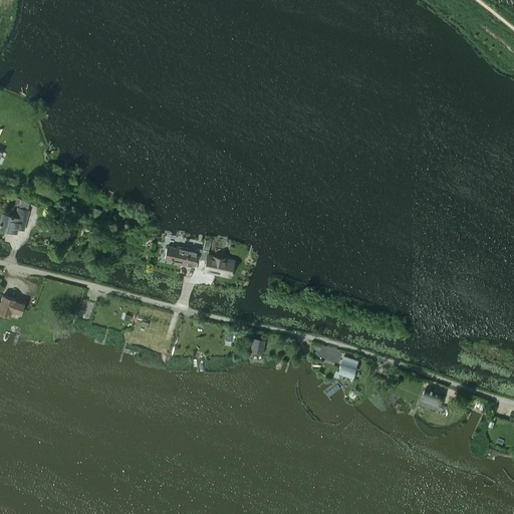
[(0,180),(0,186),(18,194),(20,189),(0,180)]
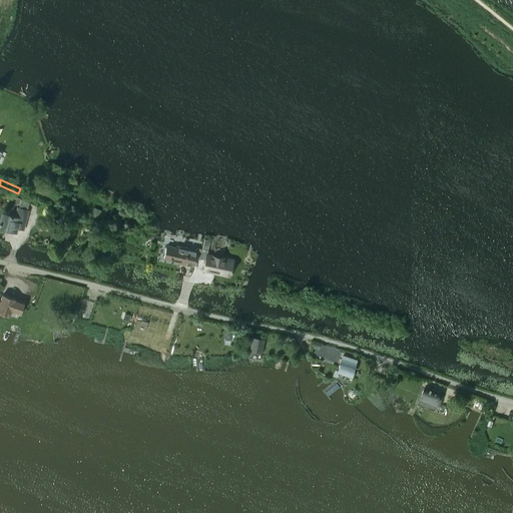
[(64,188),(62,192),(73,197),(75,193),(64,188)]
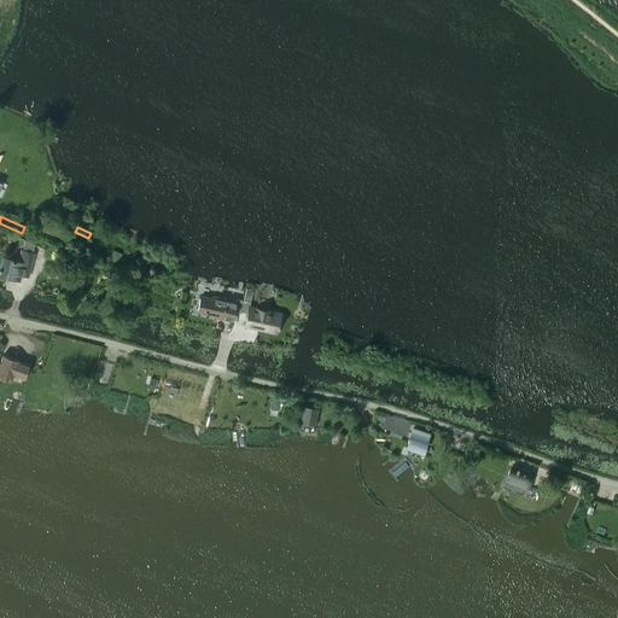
[(17,235),(15,243),(23,245),(25,239),(17,235)]
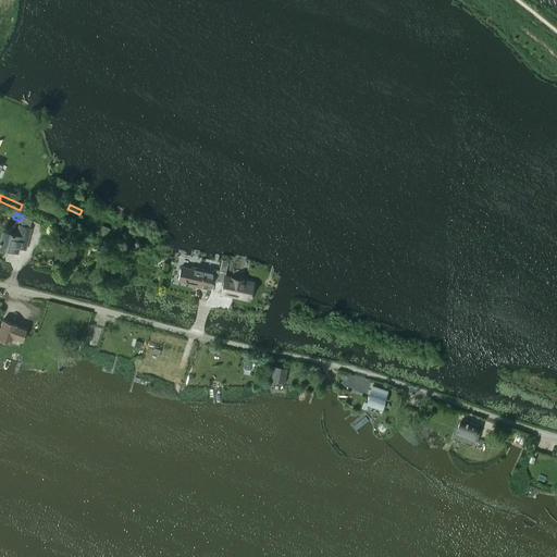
[(24,248),(29,229),(20,226),(16,236),(2,232),(0,240),(0,247),(16,251),(17,247),(24,248)]
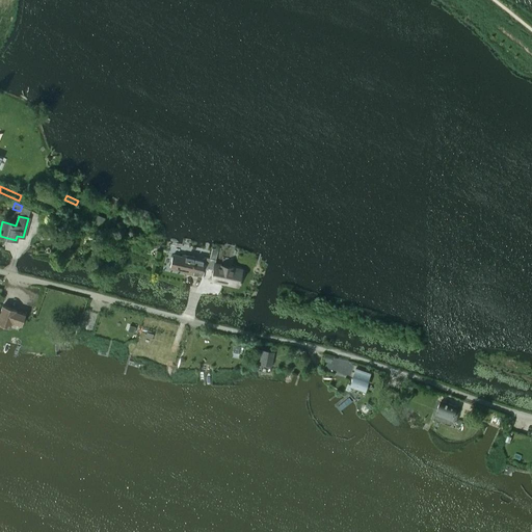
[(97,218),(94,223),(101,227),(104,221),(97,218)]
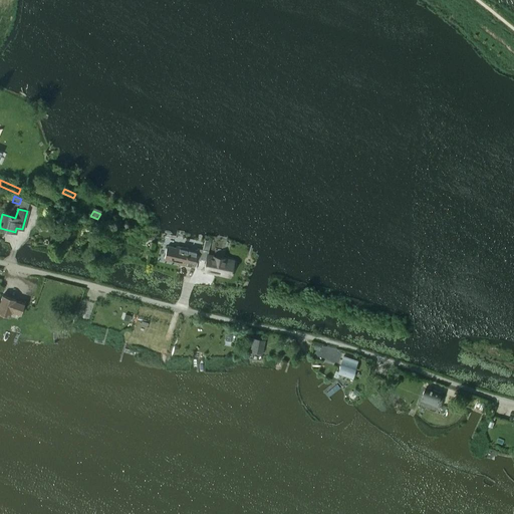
[(167,246),(164,259),(165,259),(165,257),(179,260),(179,263),(193,267),(194,262),(197,263),(197,259),(200,259),(202,250),(197,249),(197,251),(196,251),(196,252),(187,251),(188,249),(177,246),(177,248),(167,246)]
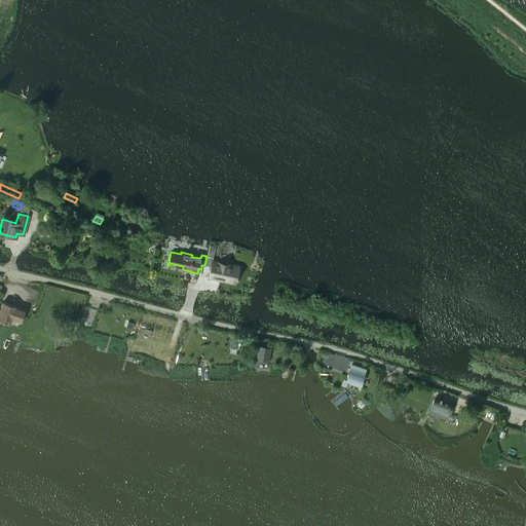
[(207,256),(204,265),(211,267),(211,268),(209,277),(235,284),(236,278),(237,276),(236,276),(238,268),(228,266),(228,264),(218,262),(218,264),(213,263),(212,263),(213,257),(207,256)]
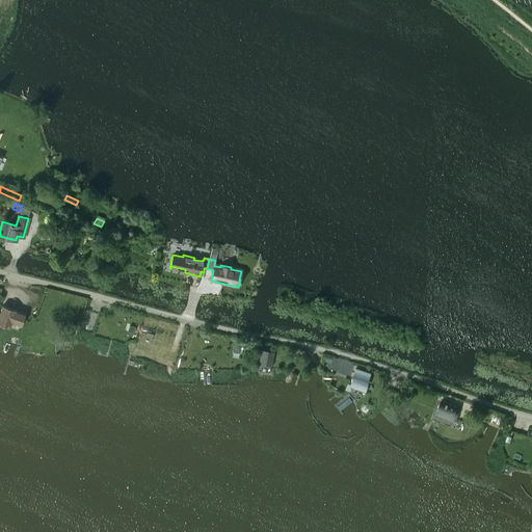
[(21,325),(25,314),(16,311),(16,310),(2,306),(0,311),(0,324),(9,327),(11,322),(21,325)]
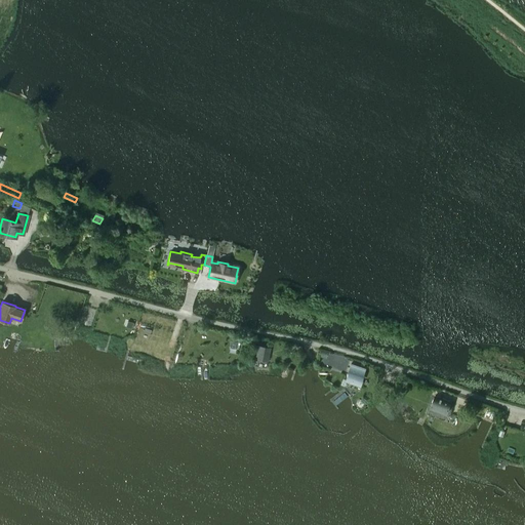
[(253,345),(252,352),(256,352),(255,359),(268,361),(270,348),(253,345)]
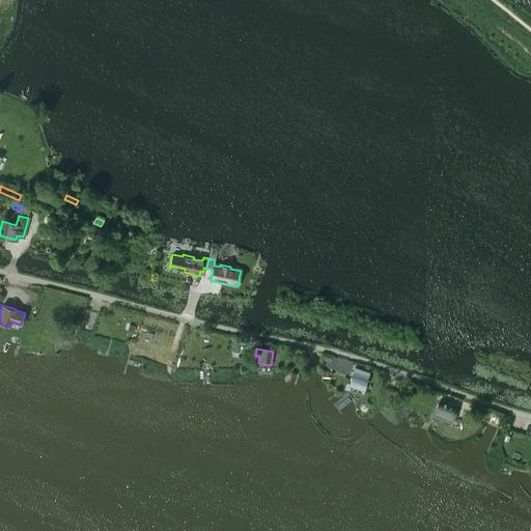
[(355,369),(351,381),(351,382),(363,386),(367,373),(355,369)]
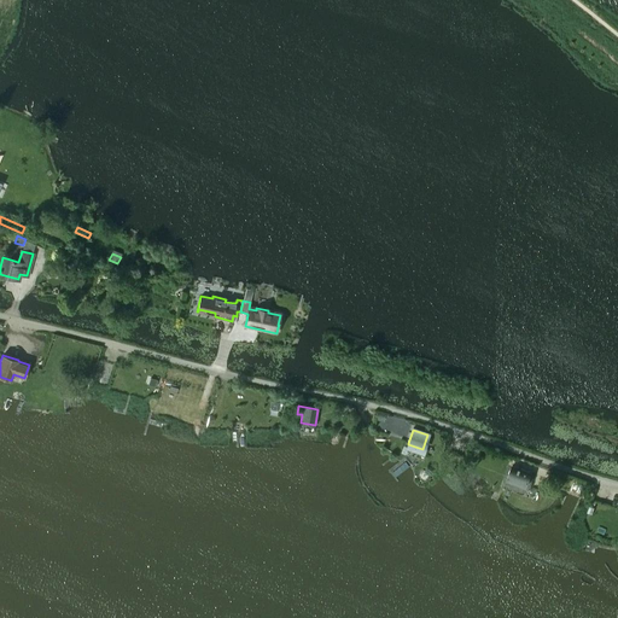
[(506,479),(526,487),(531,474),(511,467),(506,479)]
